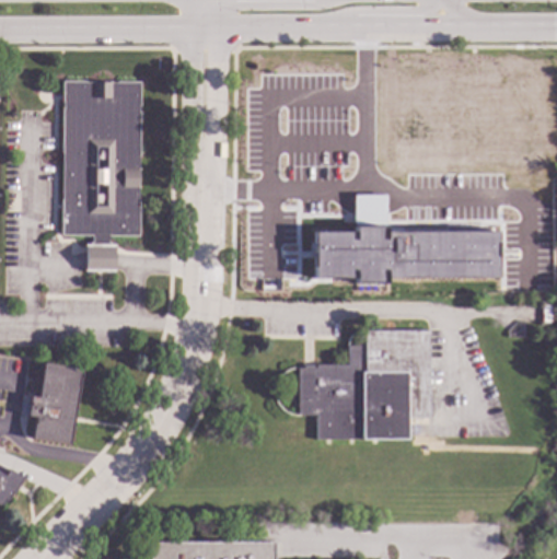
[(139,234),(108,234),(108,241),(109,241),(109,244),(115,244),(115,263),(115,270),(85,270),(85,263),(86,243),(92,243),(92,242),(93,242),(93,234),(62,234),(64,80),(141,81),(139,234)]
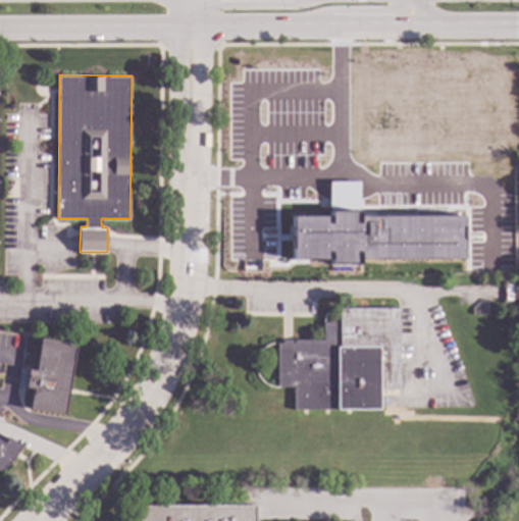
[(515,299),(507,300),(507,283),(514,283),(515,299)]
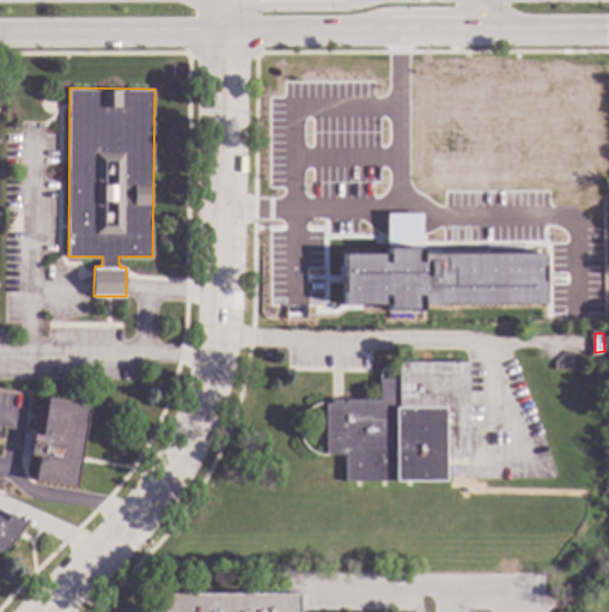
[(470,456),(446,456),(448,480),(347,480),(347,458),(327,458),(327,399),(377,398),(377,377),(400,377),(400,362),(470,361),(470,456)]
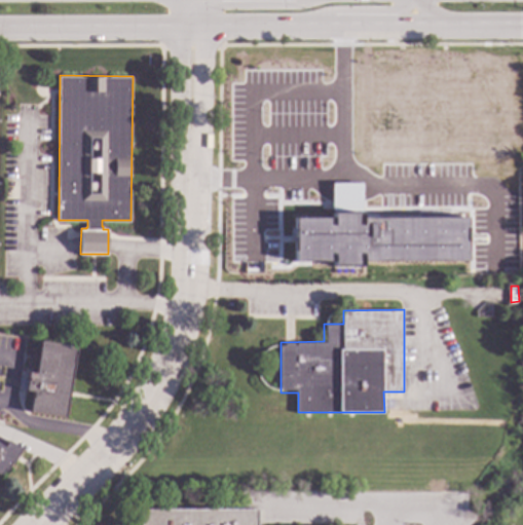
[(77,345),(66,416),(31,411),(34,390),(26,389),(29,372),(36,373),(41,340),(77,345)]
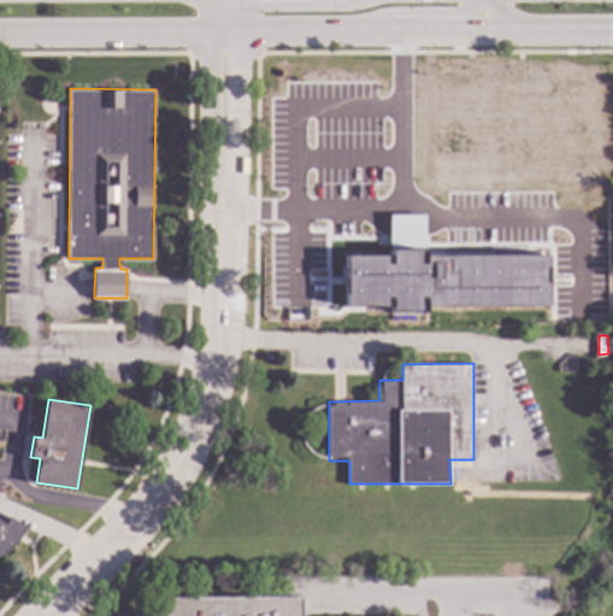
[(0,518),(7,523),(12,516),(28,527),(17,543),(16,541),(10,551),(9,550),(3,558),(0,556),(0,518)]
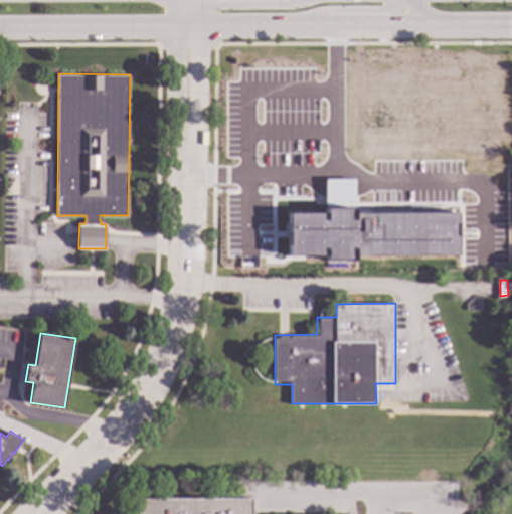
[(252,513),(138,513),(138,498),(252,498),(252,513)]
